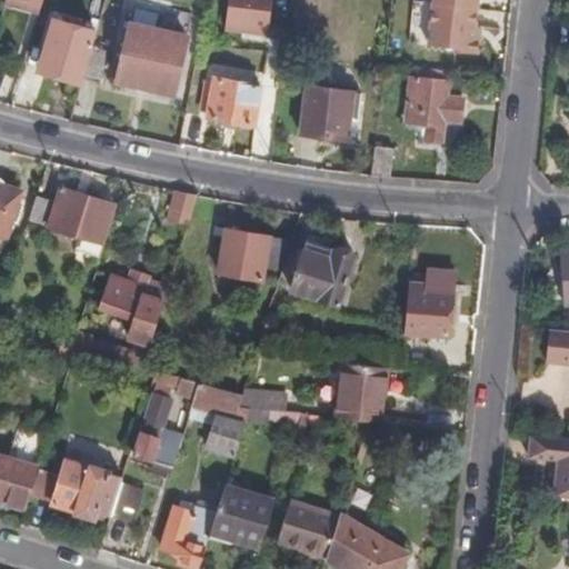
[(7,0),(6,5),(36,12),(40,0),(7,0)]
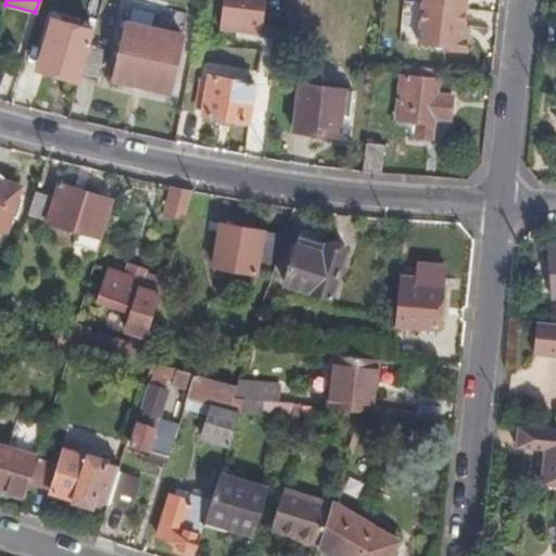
[(225,0),(222,29),(264,35),(267,0),(225,0)]
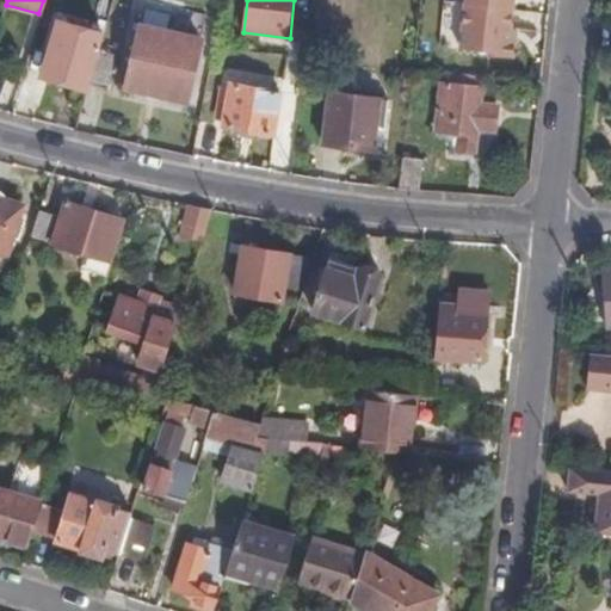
[(513,0),(464,0),(461,49),(489,51),(488,56),(513,59),(514,39),(510,38),(511,30),(513,0)]
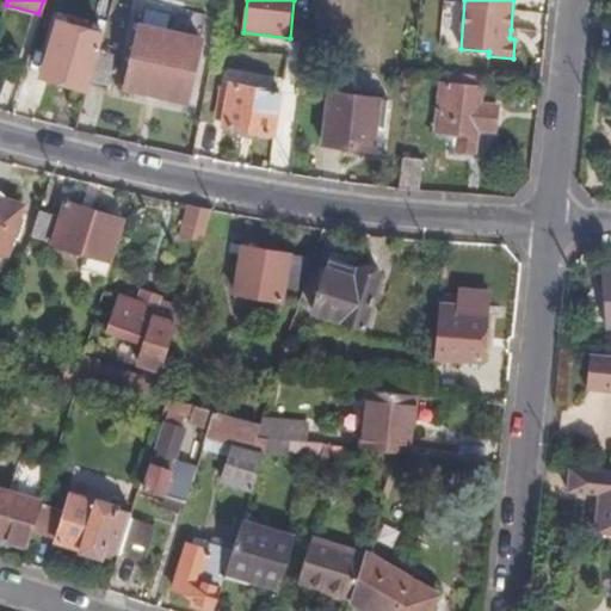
[(91,84),(100,50),(60,37),(49,76),(90,88),(91,84)]
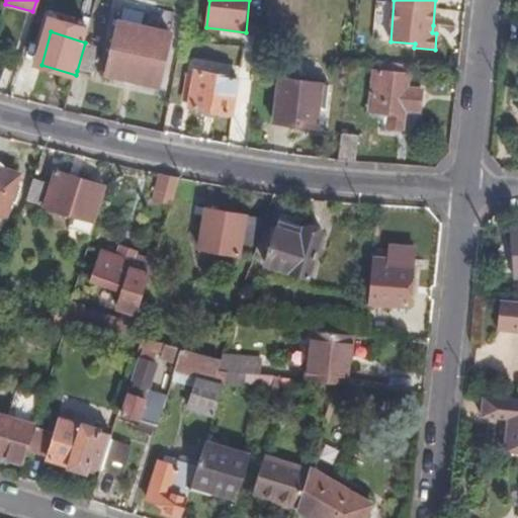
[(117,35),(108,75),(160,86),(169,47),(117,35)]
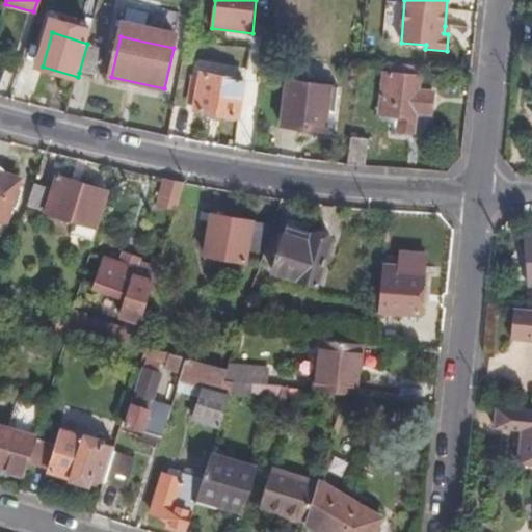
[(103,48),(87,44),(79,73),(94,78),(103,48)]
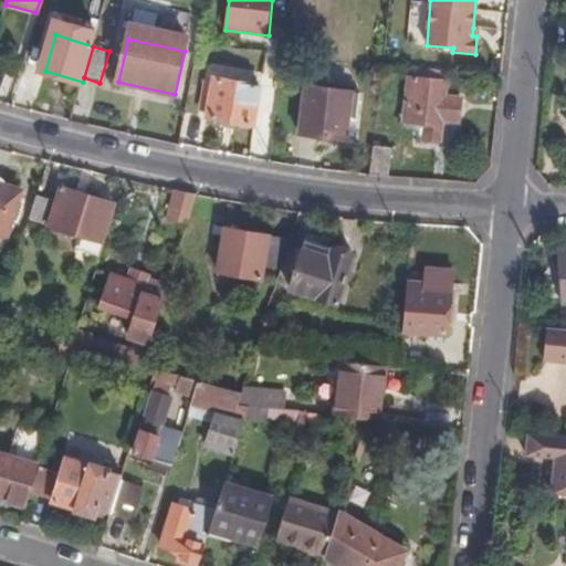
[(447,96),(449,80),(410,76),(407,123),(428,125),(426,140),(443,142),(446,121),(459,122),(461,98),(447,96)]
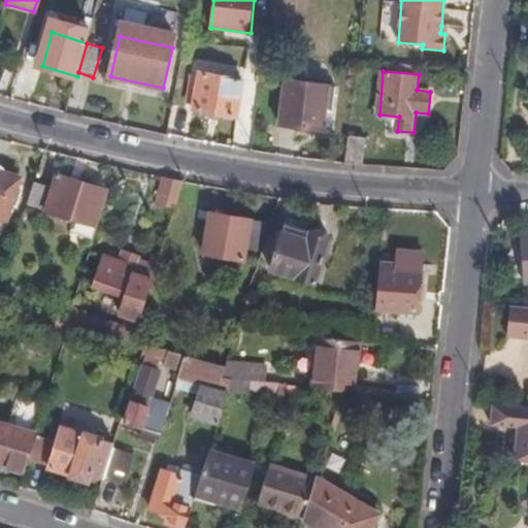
[(238,118),(244,79),(201,72),(195,109),(238,118)]
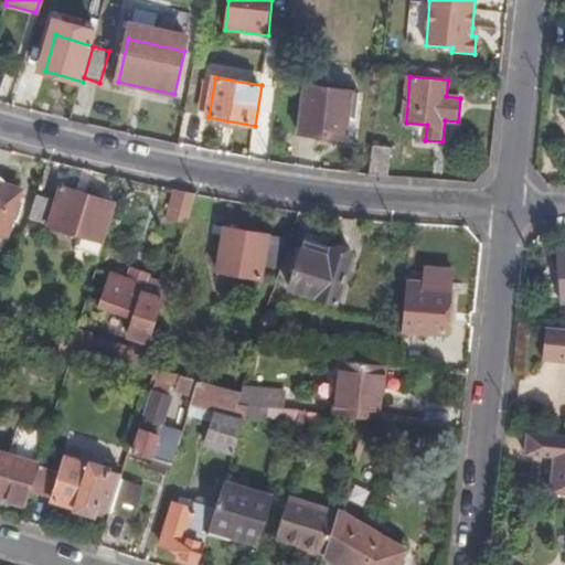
[(359,93),(307,87),(301,135),(348,140),(348,135),(354,136),(359,93)]
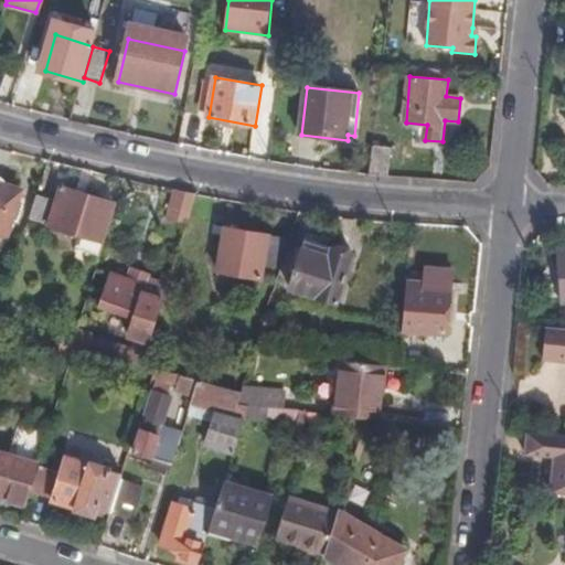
[(393,149),(392,156),(402,157),(403,146),(391,145),(391,139),(375,138),(375,147),(393,149)]
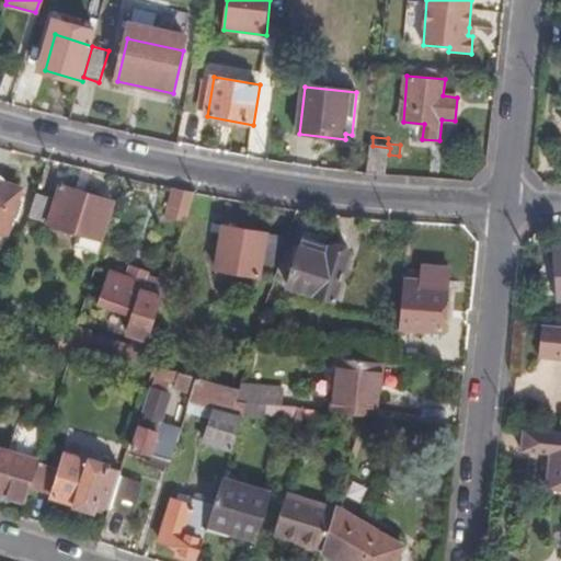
[(369,174),(387,175),(389,155),(390,148),(373,146),(369,174)]
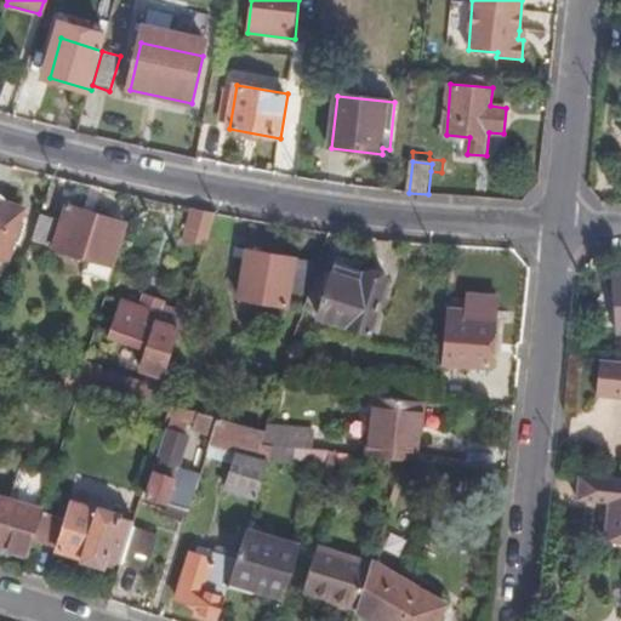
[(0,257),(6,260),(23,208),(0,200),(0,257)]
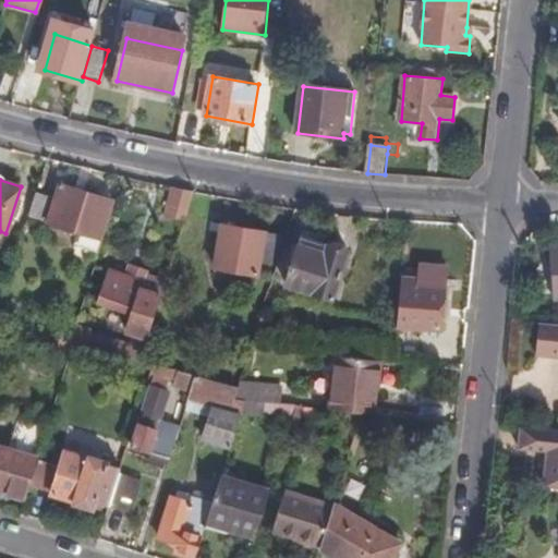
[(105,242),(117,204),(60,183),(48,222),(105,242)]
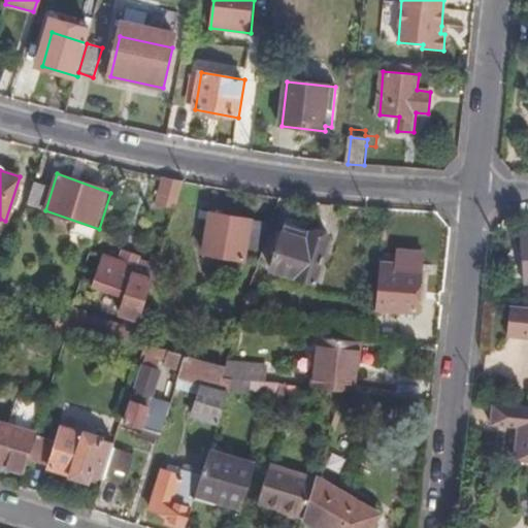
[(165,177),(161,192),(178,198),(185,182),(165,177)]
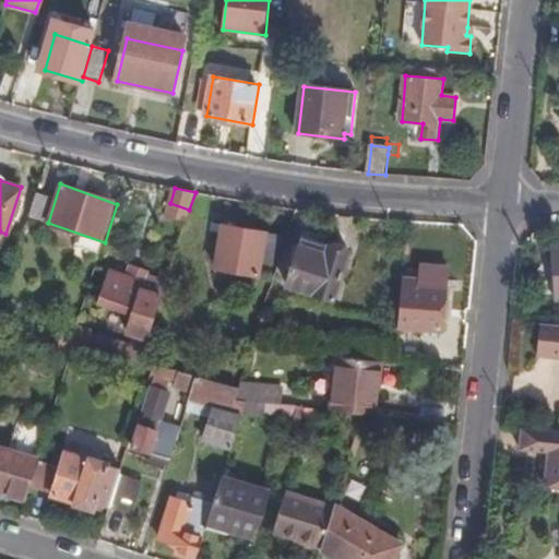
[(51,198),(37,193),(30,216),(45,222),(51,198)]
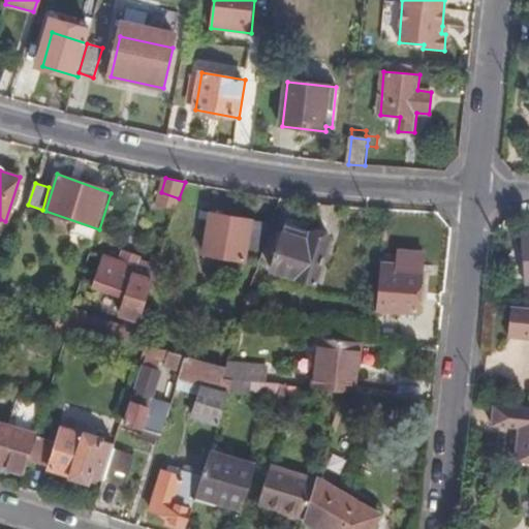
[(263,251),(268,225),(212,214),(205,253),(246,260),(248,249),(263,251)]
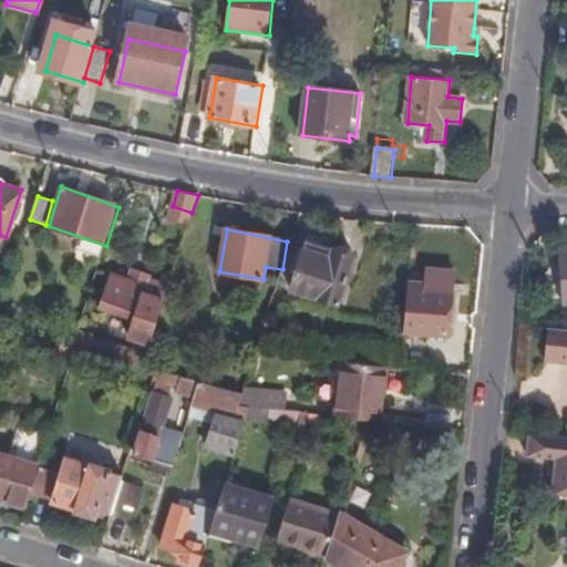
[(338,306),(353,257),(332,250),(329,260),(303,253),(291,291),(338,306)]
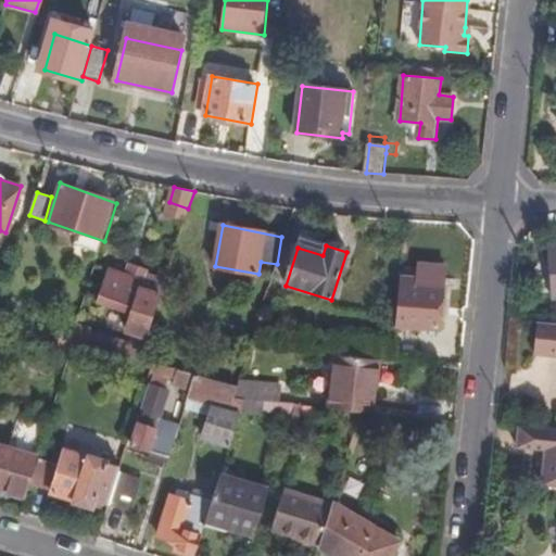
[(419,279),(402,278),(399,325),(440,329),(446,266),(420,263),(419,279)]
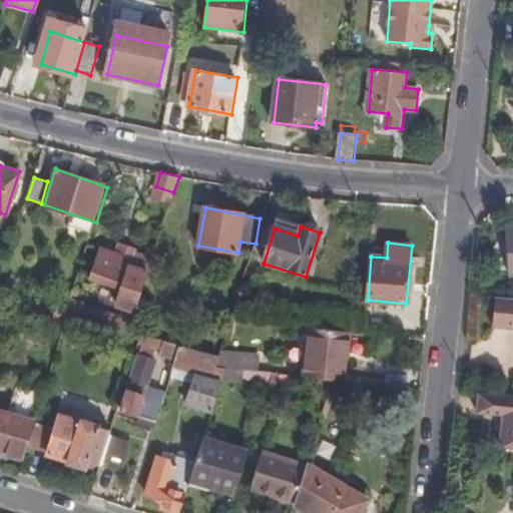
[(120,245),(117,255),(101,250),(92,279),(122,289),(117,305),(127,309),(123,321),(70,303),(67,314),(70,316),(129,333),(151,263),(132,257),(134,250),(120,245)]
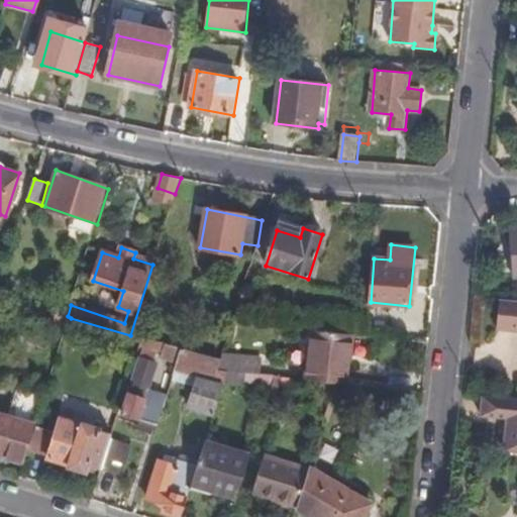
[(249,297),(242,295),(233,322),(241,322),(249,297)]
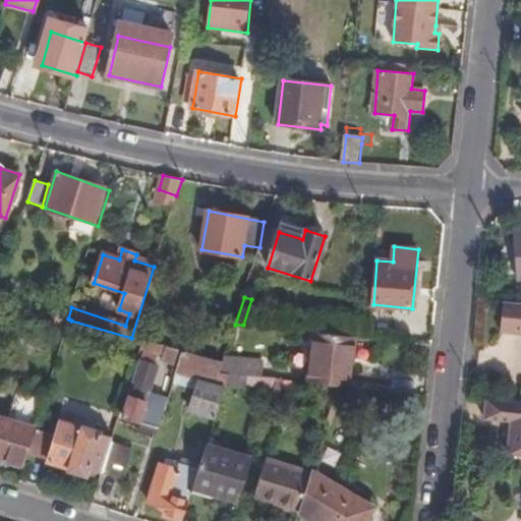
[(520,303),(506,303),(504,333),(520,334),(520,303)]
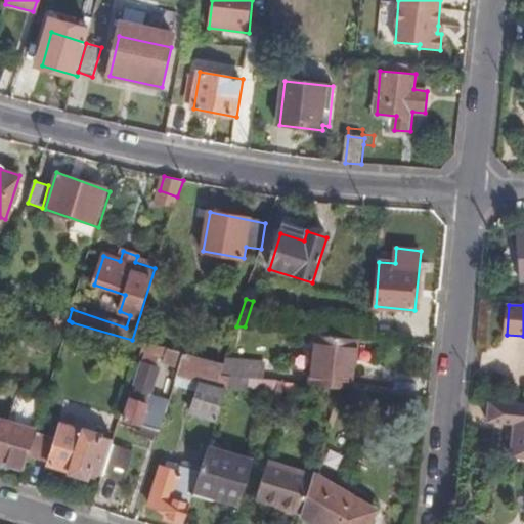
[(72,322),(69,320),(59,318),(57,329),(68,332),(72,322)]
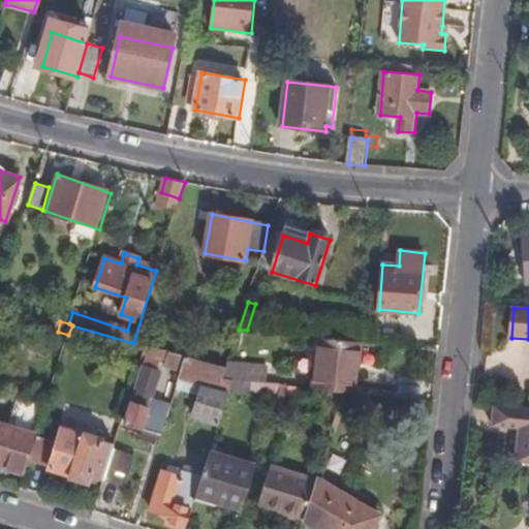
[(361,342),(319,337),(315,390),(343,393),(355,394),(361,342)]
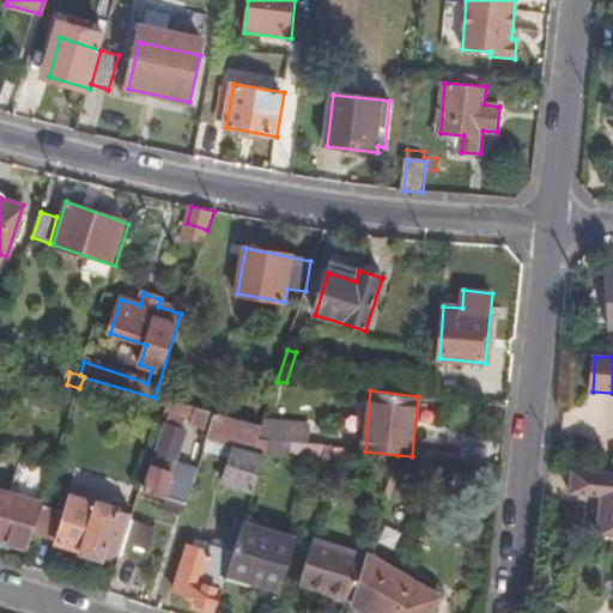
[(216,414),(175,402),(147,489),(170,496),(165,511),(186,516),(196,478),(200,466),(182,460),(192,430),(187,429),(189,418),(195,419),(194,425),(211,430),(216,414)]
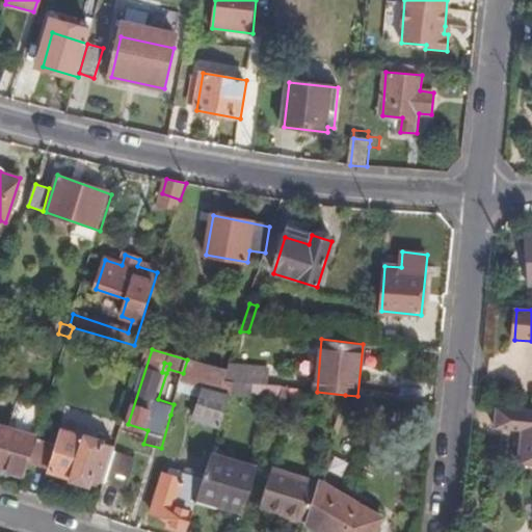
[(223,380),(228,371),(187,360),(183,373),(179,389),(192,394),(201,396),(192,417),(220,425),(231,395),(234,383),(223,380)]
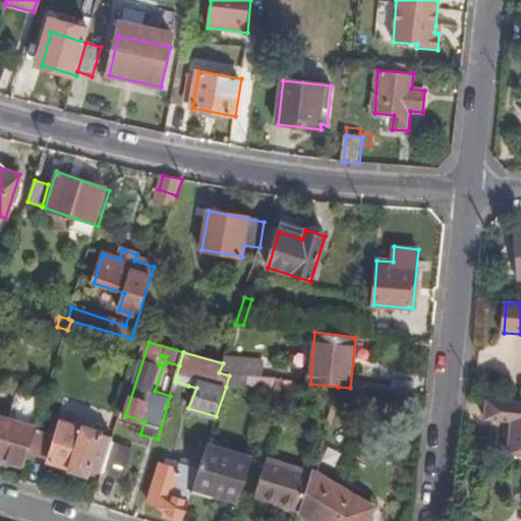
[(225,355),(223,363),(219,372),(229,375),(247,377),(266,379),(267,357),(225,355)]
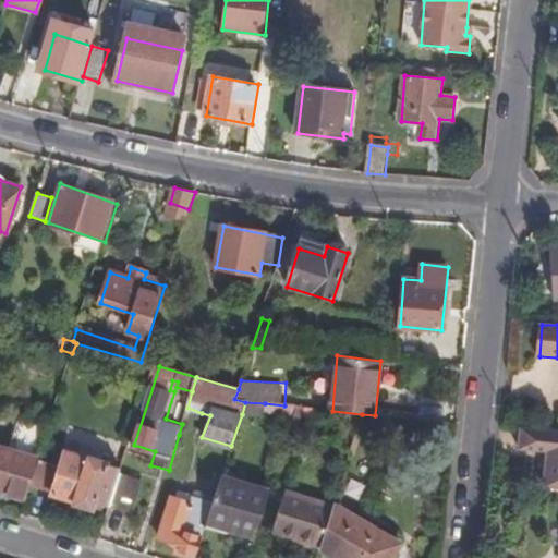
[(265,403),(245,402),(242,414),(263,415),(265,403)]
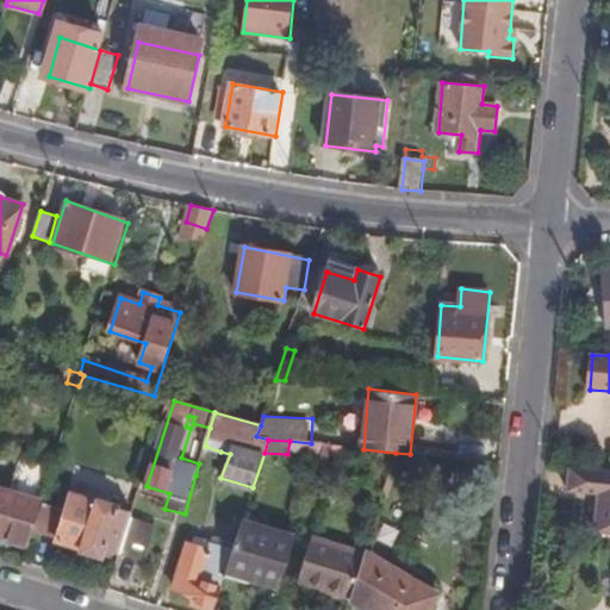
[(328,466),(332,446),(323,444),(318,462),(328,466)]
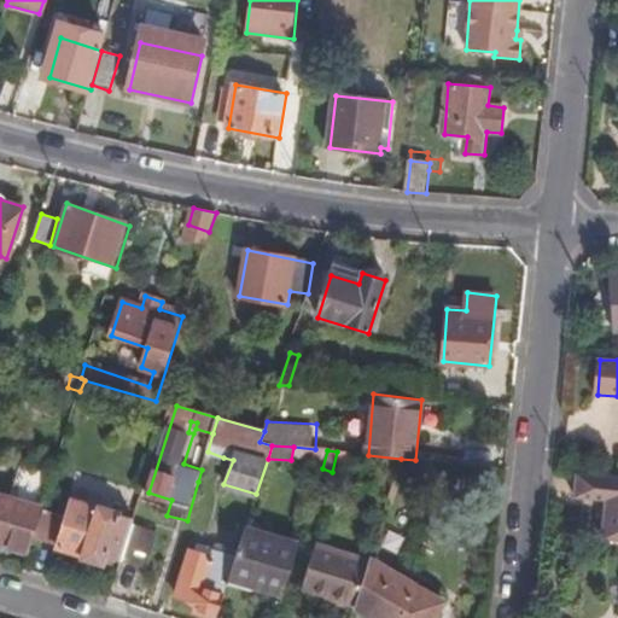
[(0,543),(28,553),(53,476),(24,466),(13,496),(0,493),(0,543)]
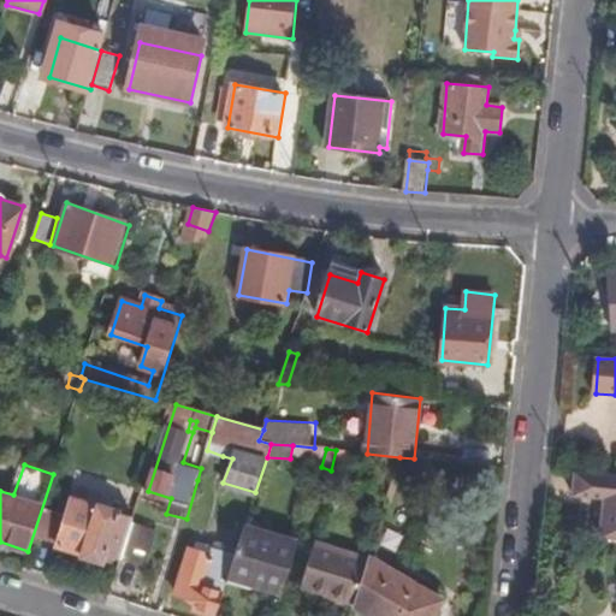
[(602,535),(615,537),(615,474),(576,473),(575,496),(605,499),(602,535)]
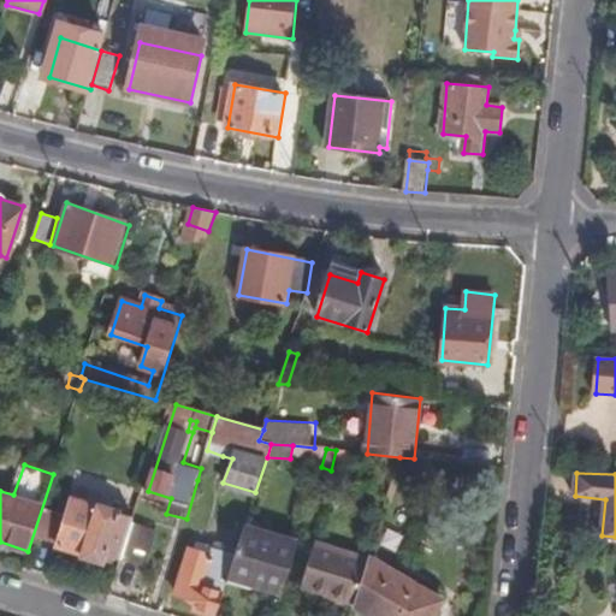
[(131,525),(134,516),(72,496),(59,544),(82,551),(81,555),(104,562),(107,554),(120,558),(131,525)]
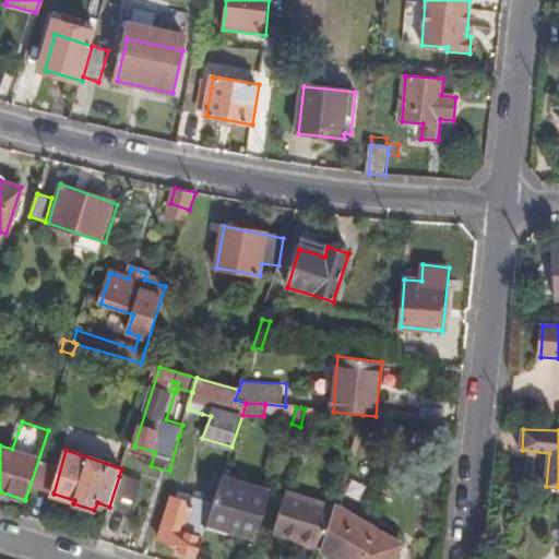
[(207,522),(256,537),(270,489),(223,475),(216,497),(207,522)]
